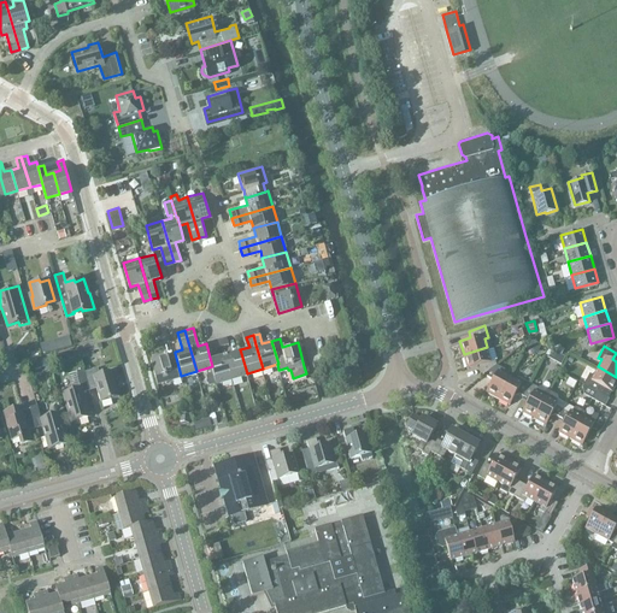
[(487,347),(464,354),(468,366),(481,363),(483,373),(497,363),(495,358),(491,359),(487,347)]
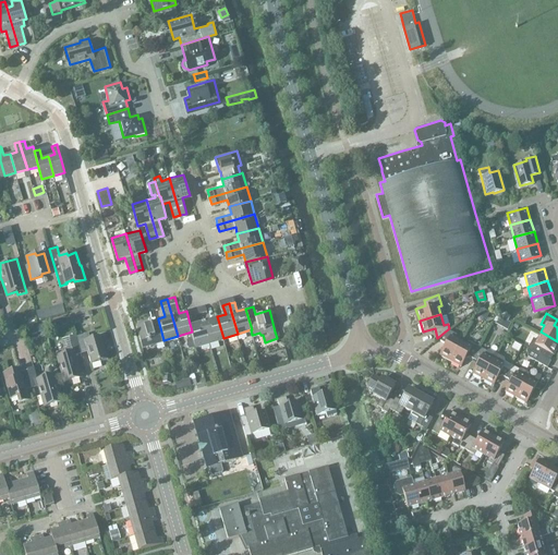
[(217,316),(204,321),(209,341),(223,338),(217,316)]
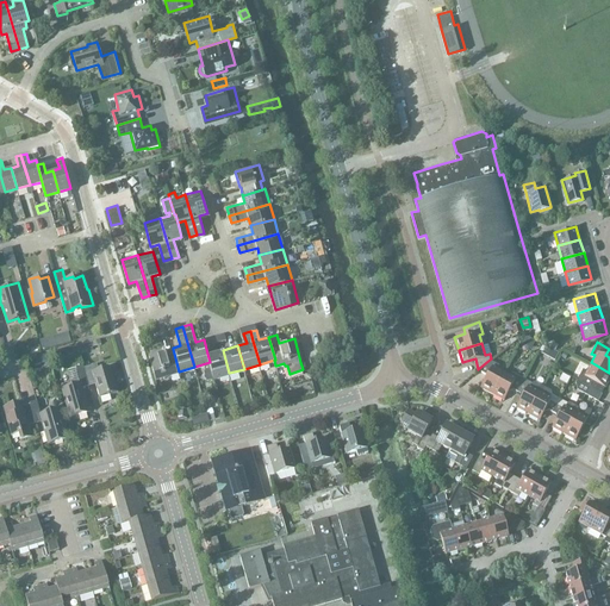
[(156,353),(149,355),(156,378),(172,373),(179,372),(173,349),(165,350),(163,350),(162,348),(160,348),(161,351),(159,351),(157,349),(155,349),(156,353)]
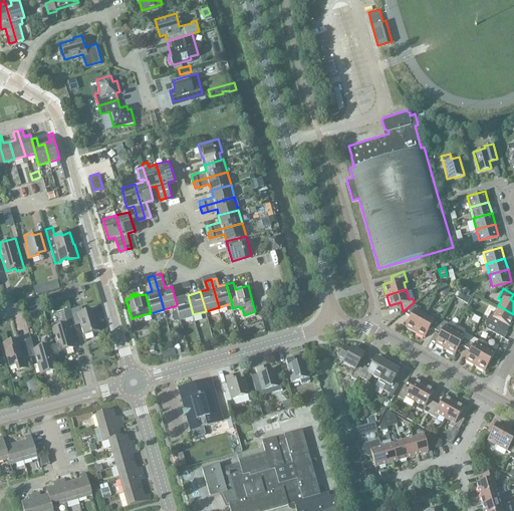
[(188,295),(175,298),(177,305),(180,318),(193,314),(188,295)]
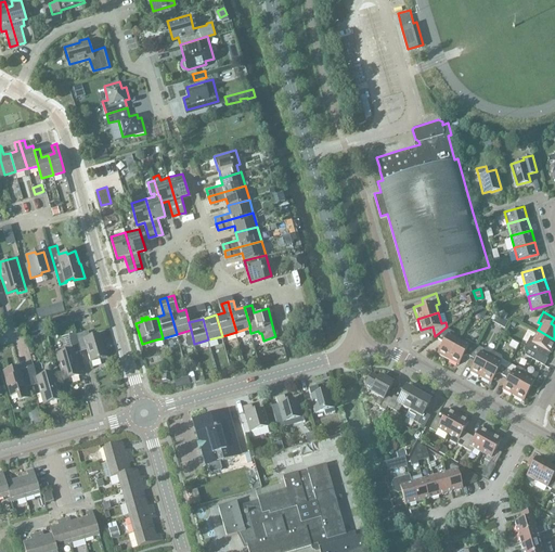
[(442,341),(437,350),(448,357),(459,337),(451,334),(453,330),(447,326),(435,336),(442,341)]
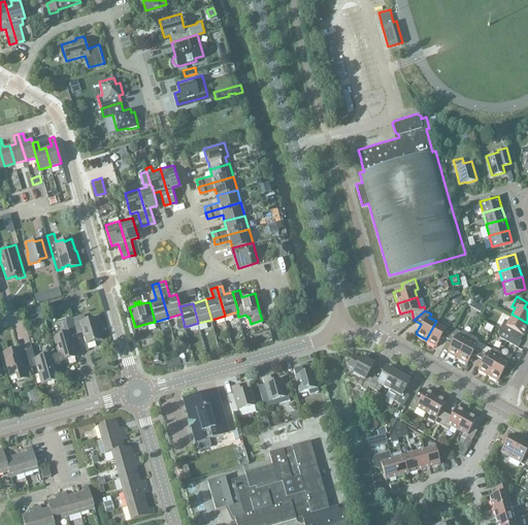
[(72,317),(76,329),(81,328),(86,342),(102,337),(96,316),(85,319),(84,314),(72,317)]
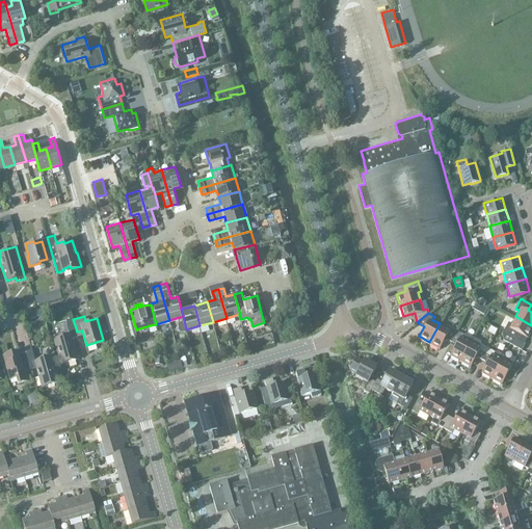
[(531,325),(515,316),(512,322),(508,320),(503,329),(514,336),(517,331),(528,337),(531,328),(531,325)]
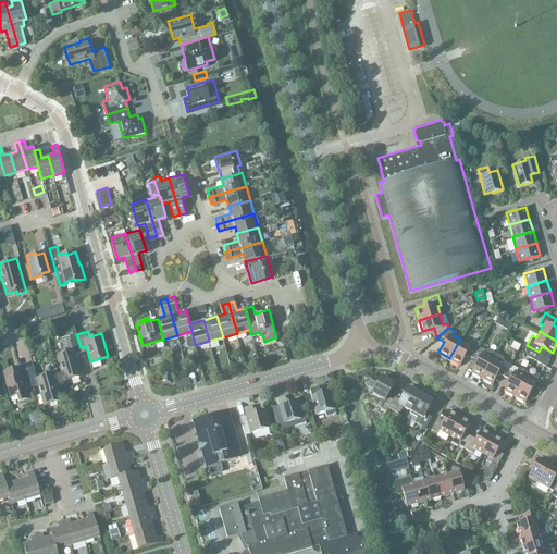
[(57,354),(64,379),(81,374),(75,353),(81,351),(81,347),(76,334),(70,336),(70,334),(62,336),(65,352),(57,354)]
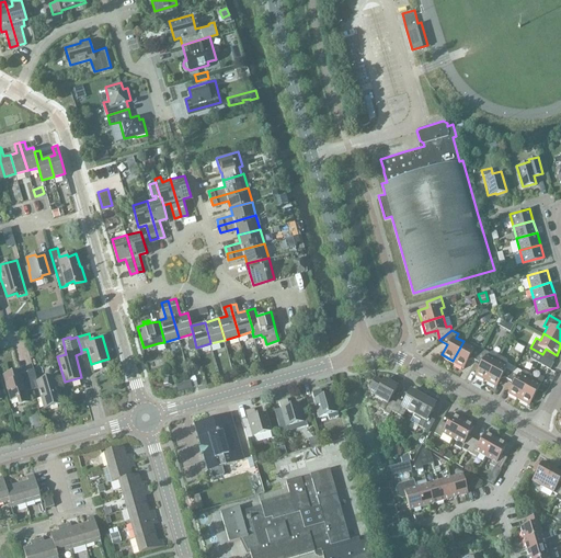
[(479,352),(481,346),(471,341),(469,344),(464,341),(453,361),(464,366),(469,356),(474,360),(479,352)]
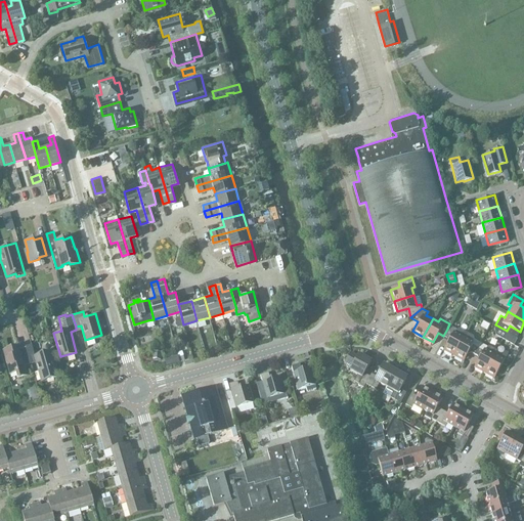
[(467,330),(460,326),(457,327),(456,328),(449,323),(447,329),(443,336),(449,339),(443,348),(453,353),(464,336),(467,330)]
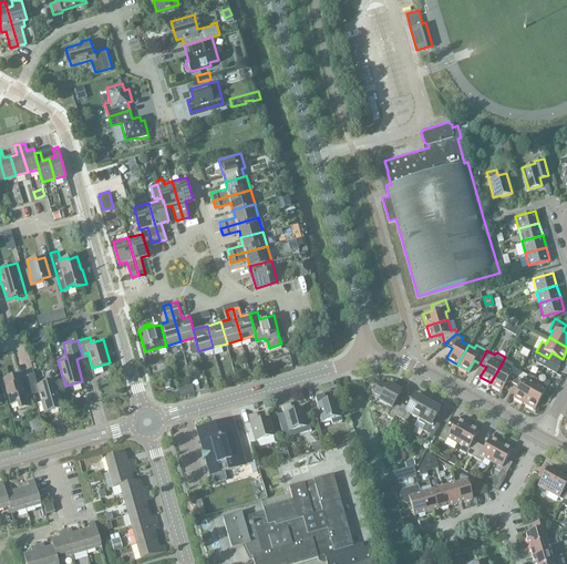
[(517,373),(521,369),(514,366),(513,365),(513,363),(513,361),(505,357),(502,363),(491,382),(502,389),(507,378),(513,381),(517,373)]
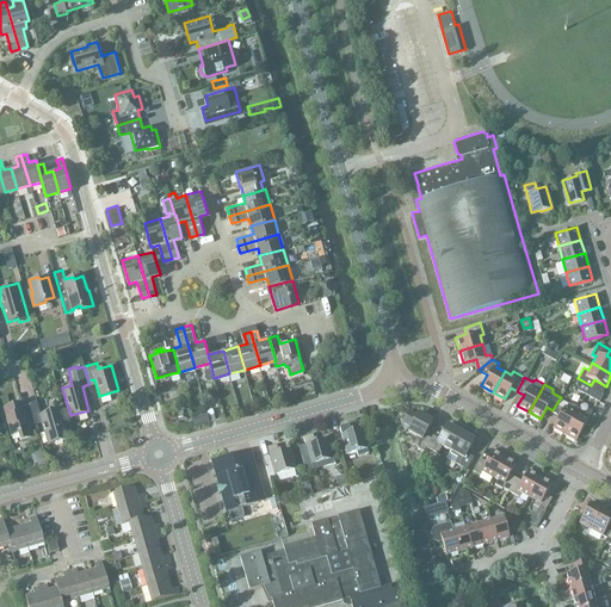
[(587,394),(599,400),(603,392),(591,386),(587,394)]
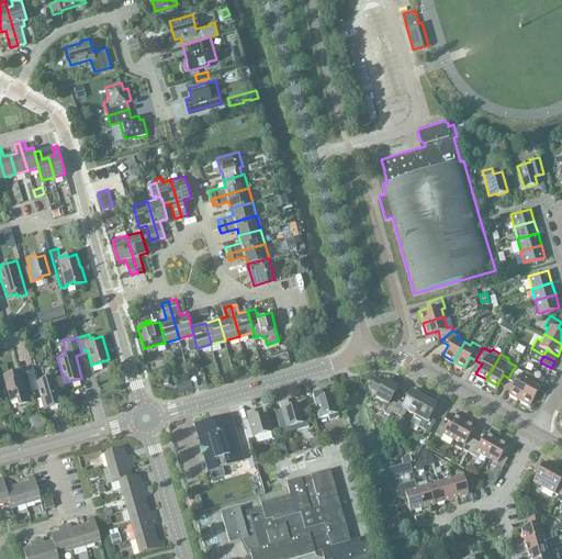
[(513,370),(508,378),(515,381),(508,392),(519,398),(530,379),(532,373),(525,369),(521,369),(516,366),(513,370)]
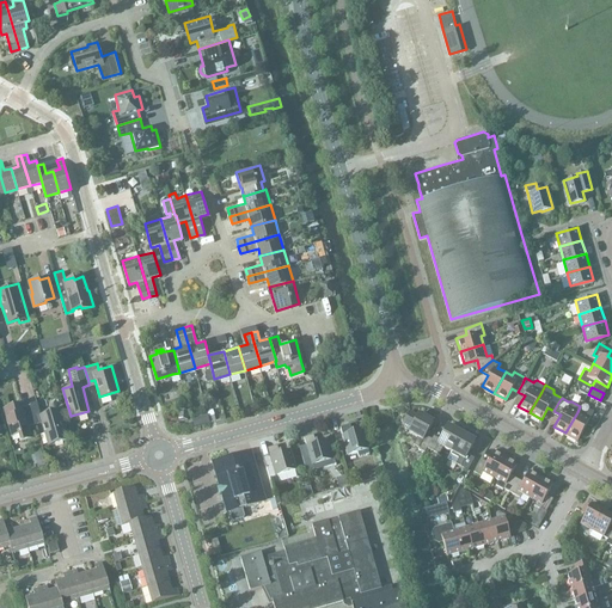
[(30,401),(30,403),(36,422),(43,421),(49,443),(67,438),(62,418),(60,419),(57,409),(41,413),(37,399),(30,401)]
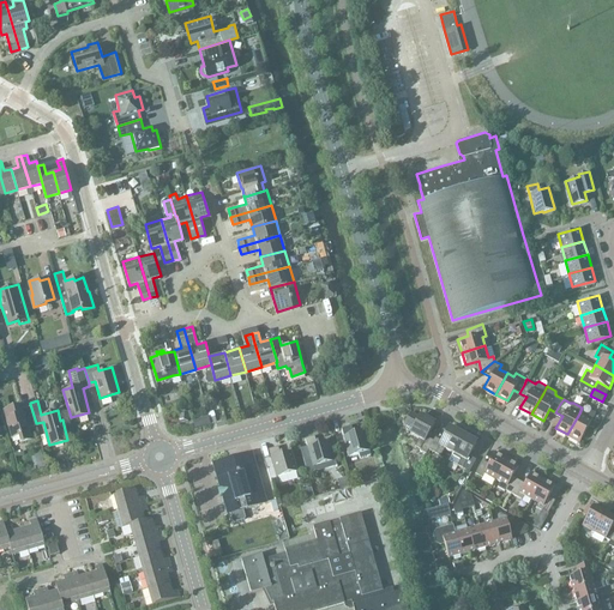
[(29,426),(36,423),(30,404),(23,406),(22,403),(4,408),(12,436),(18,434),(20,441),(32,438),(29,426)]
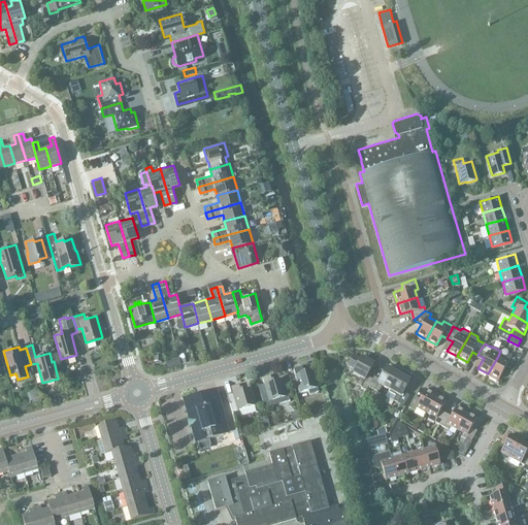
[(498,356),(488,373),(498,380),(512,354),(507,352),(504,359),(498,356)]
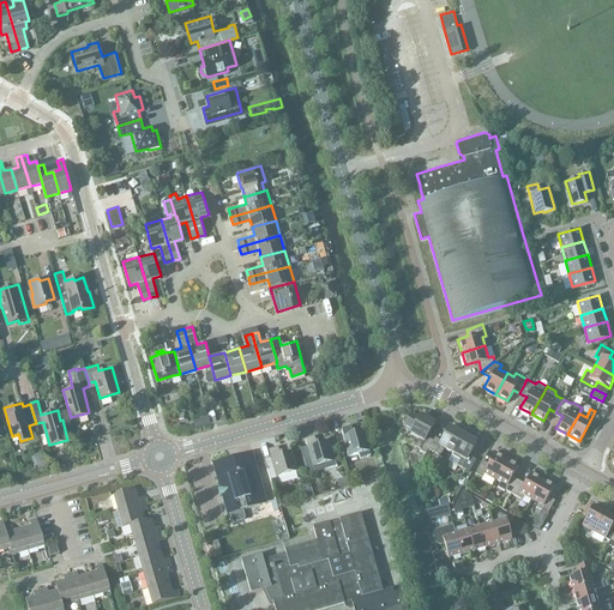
[(420,447),(426,452),(428,447),(433,439),(433,438),(427,435),(434,421),(421,414),(420,416),(411,410),(404,422),(413,427),(410,432),(419,436),(415,444),(420,447)]
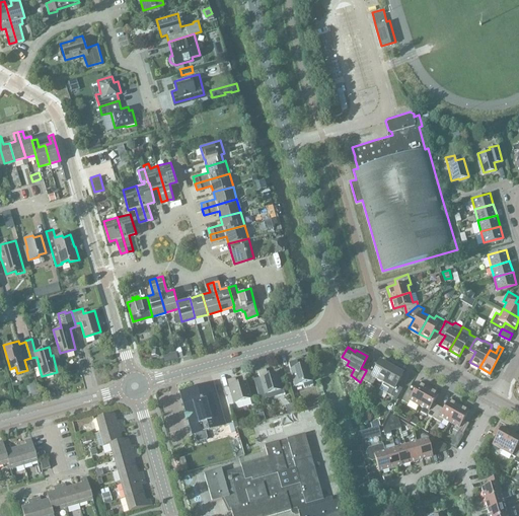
[(289,361),(295,384),(303,382),(304,385),(313,383),(307,361),(298,363),(297,358),(289,361)]
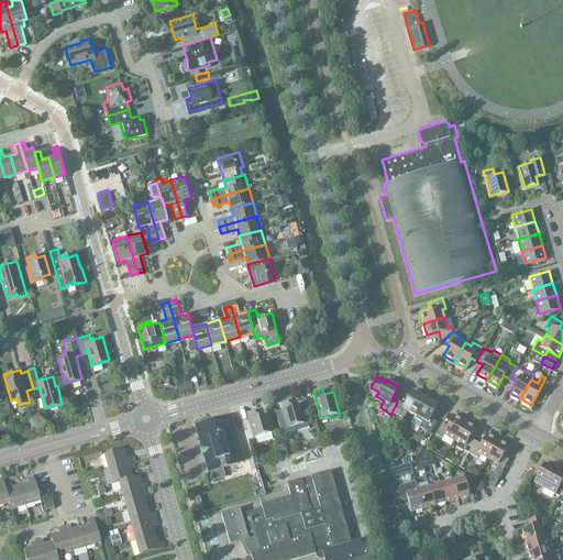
[(405,403),(399,399),(397,402),(397,403),(393,410),(404,417),(408,409),(416,414),(424,397),(412,390),(405,403)]
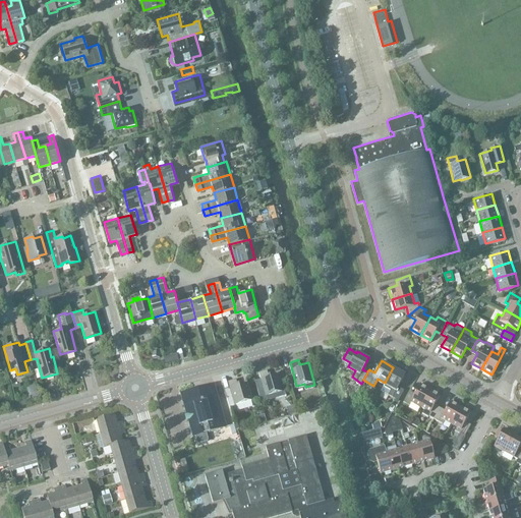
[(381,389),(398,399),(404,389),(398,385),(404,373),(393,367),(385,383),(381,389)]
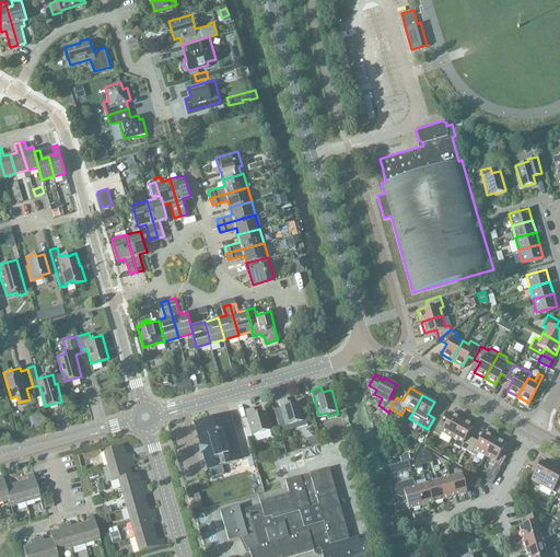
[(283,415),(277,416),(281,429),(287,428),(287,424),(295,421),(296,426),(307,422),(304,409),(301,410),(299,399),(289,402),(287,396),(278,398),(283,415)]
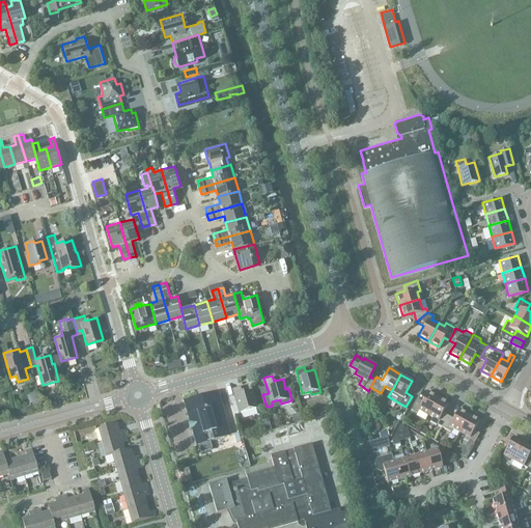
[(236,401),(231,404),(234,415),(241,414),(240,411),(256,406),(251,387),(242,390),(241,385),(232,387),(234,394),(236,401)]
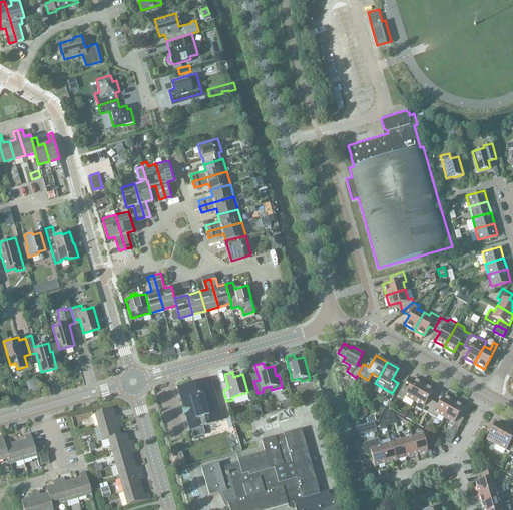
[(210,376),(177,385),(190,428),(192,427),(194,434),(196,434),(203,432),(204,431),(203,424),(222,419),(210,376)]
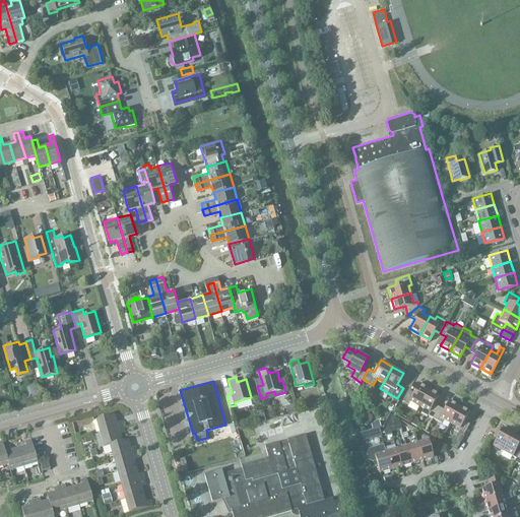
[(408,388),(402,399),(408,402),(410,399),(419,404),(430,387),(419,382),(414,391),(408,388)]
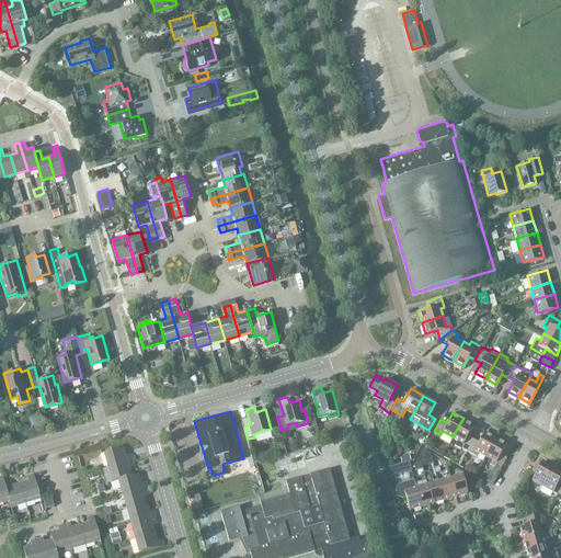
[(454,443),(460,447),(461,446),(467,450),(473,437),(468,434),(474,423),(464,418),(453,436),(457,439),(454,443)]
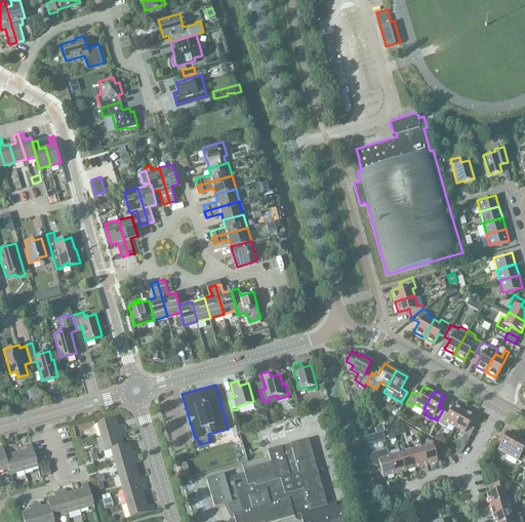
[(454,426),(465,408),(454,402),(449,412),(443,409),(437,420),(445,425),(447,425),(448,423),(454,426)]
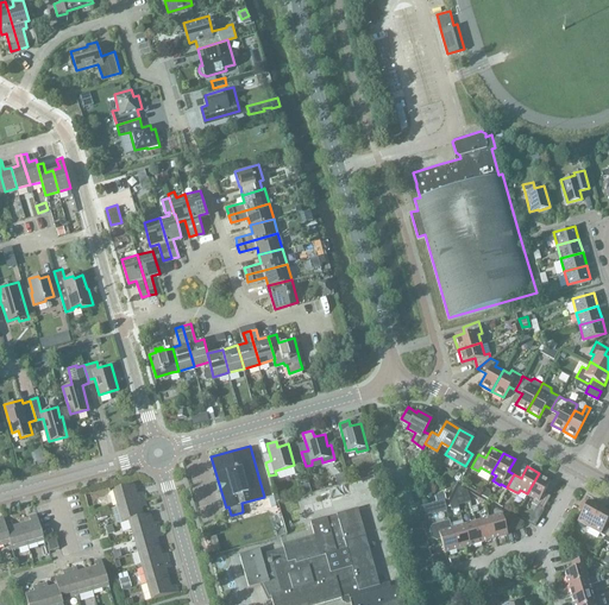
[(539,473),(527,493),(534,497),(532,500),(542,508),(551,495),(544,491),(551,479),(539,473)]
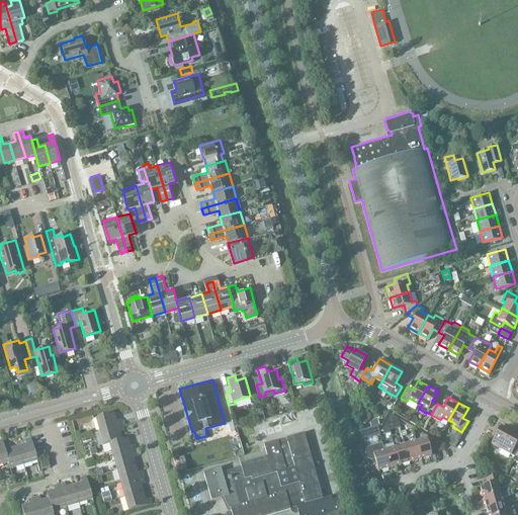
[(113,412),(96,417),(100,430),(122,424),(120,418),(115,420),(113,412)]
